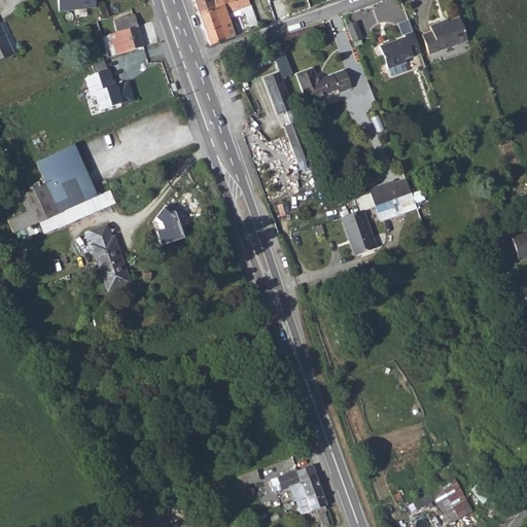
[(95,0),(58,0),(59,11),(96,7),(95,0)]
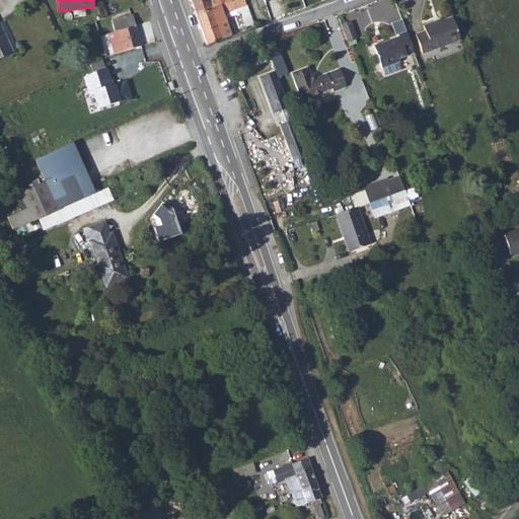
[(208,0),(190,0),(196,14),(211,8),(208,0)]
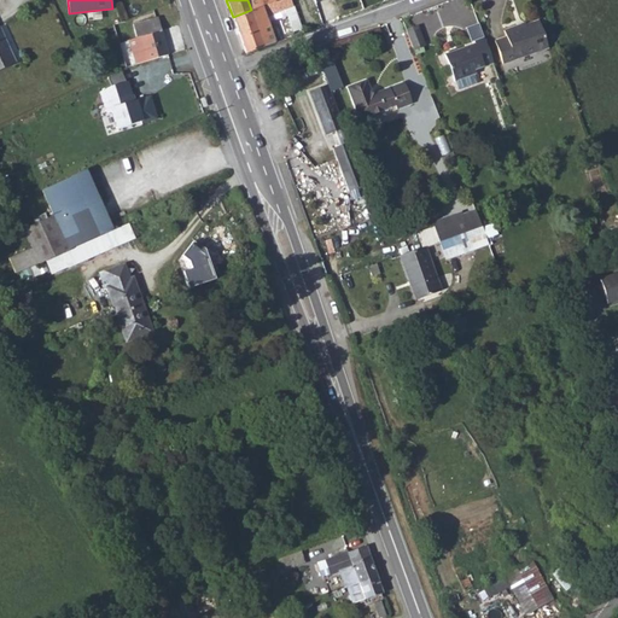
[(246,54),(275,44),(273,38),(277,36),(272,24),(268,25),(268,23),(266,17),(279,12),(280,16),(286,13),(293,33),(302,29),(290,0),(278,0),(251,10),(233,17),(246,54)]
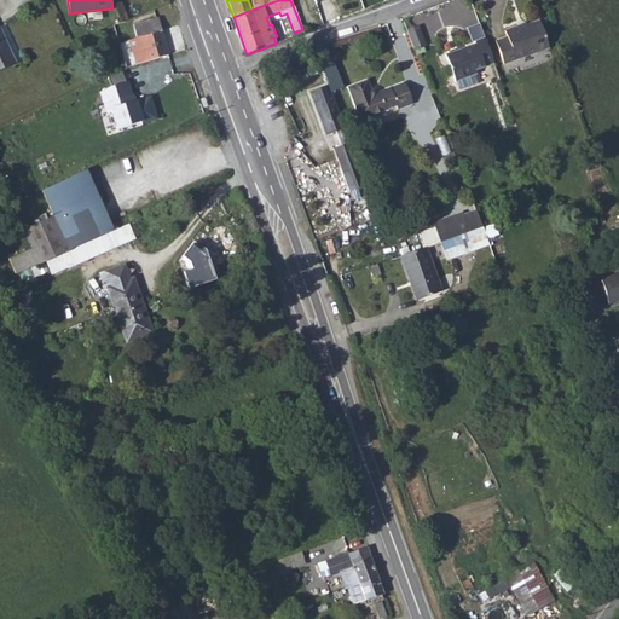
[(248,0),(252,10),(278,0),(248,0)]
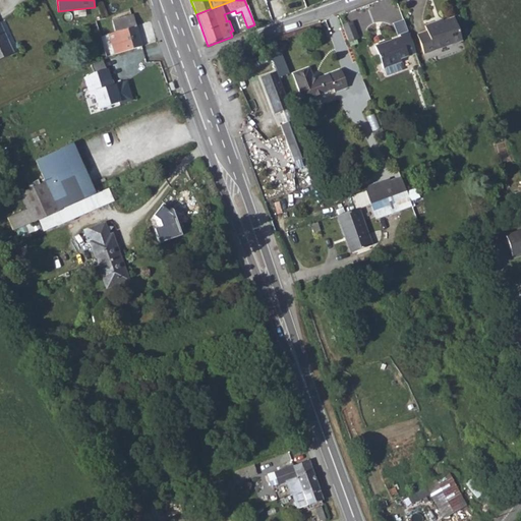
[(116,54),(141,47),(136,26),(135,26),(132,15),(113,20),(116,32),(109,34),(115,55),(116,54)]
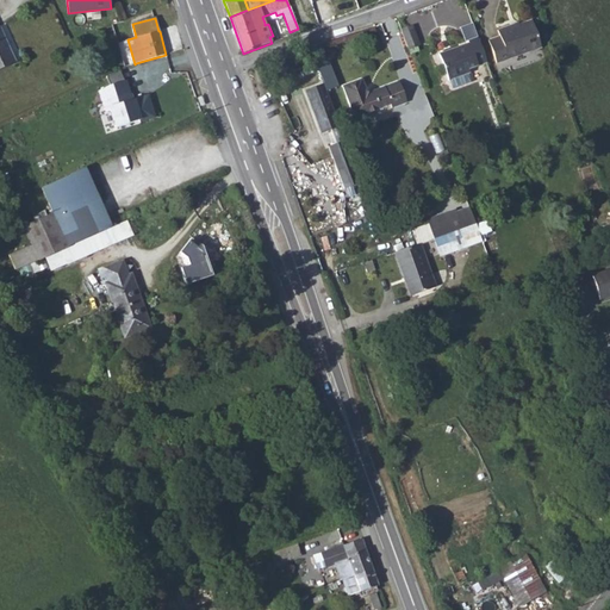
[(531,20),(518,25),(512,27),(511,25),(497,31),(499,37),(489,41),(496,63),(541,48),(531,20)]
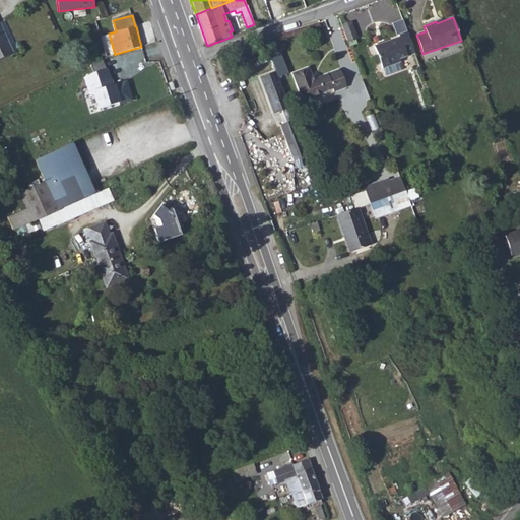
[(0,59),(13,53),(0,24),(0,59)]
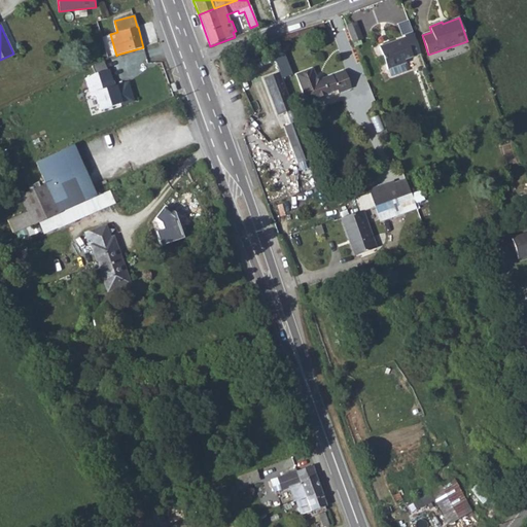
[(355,25),(347,28),(352,41),(359,38),(355,25)]
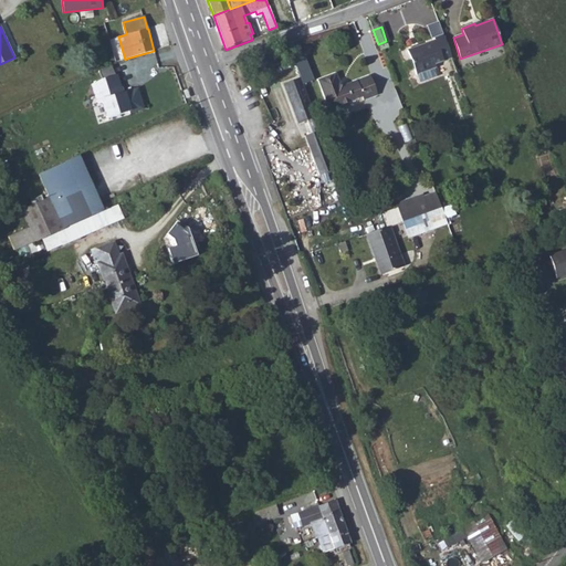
[(417,74),(433,69),(436,67),(435,64),(451,58),(443,34),(433,38),(435,41),(407,51),(416,74),(417,74)]
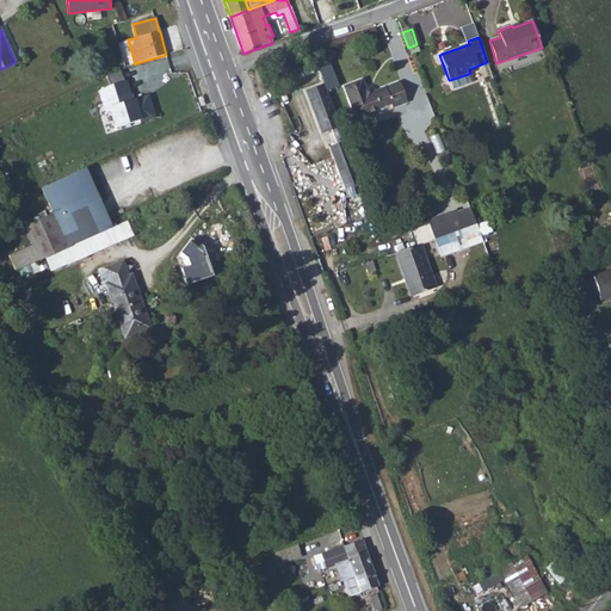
[(468,74),(450,80),(454,88),(471,82),(468,74)]
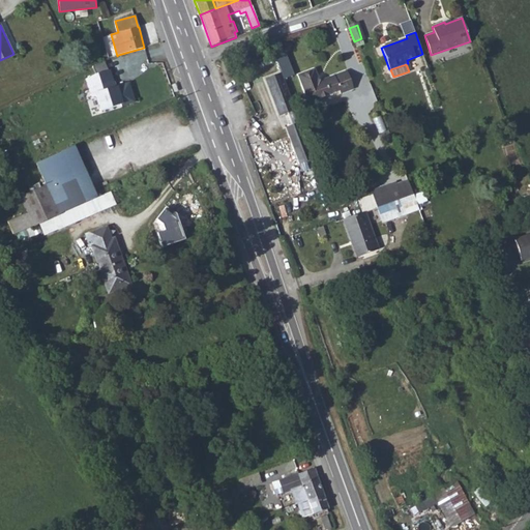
[(109,70),(86,79),(91,95),(95,94),(100,111),(123,104),(117,86),(115,87),(109,70)]
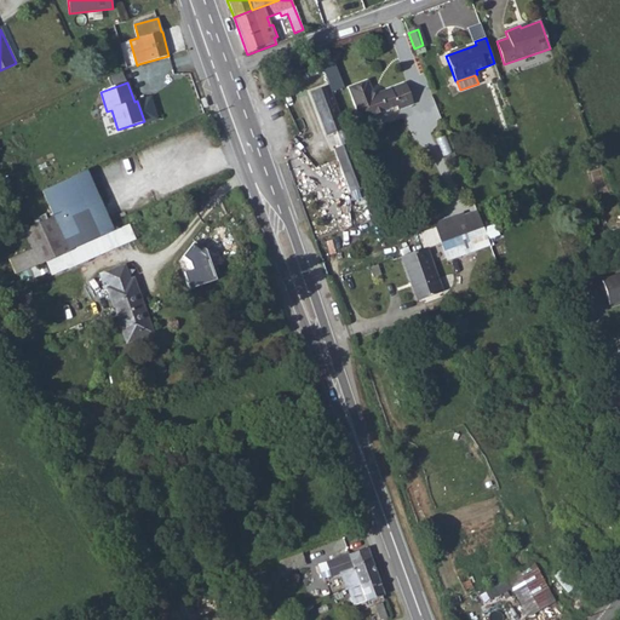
[(406,84),(383,93),(377,96),(373,89),(369,82),(350,89),(363,122),(373,119),(373,116),(399,107),(400,110),(414,104),(406,84)]
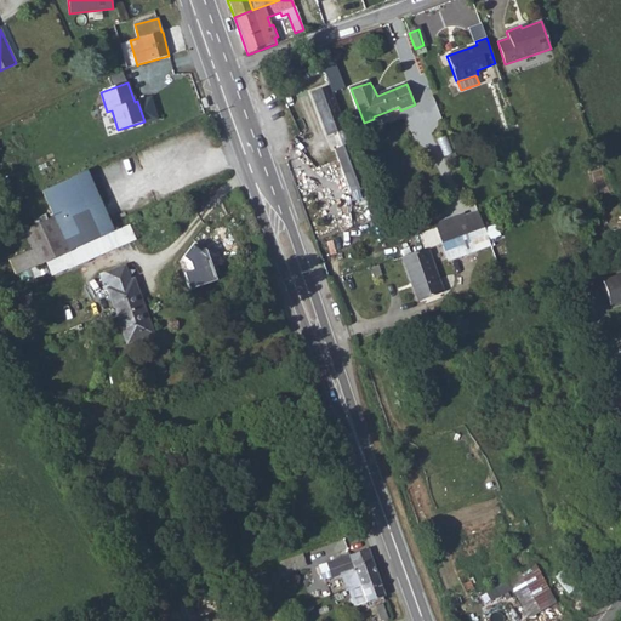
[(366,187),(329,85),(311,92),(328,136),(337,132),(342,147),(334,149),(349,193),(366,187)]
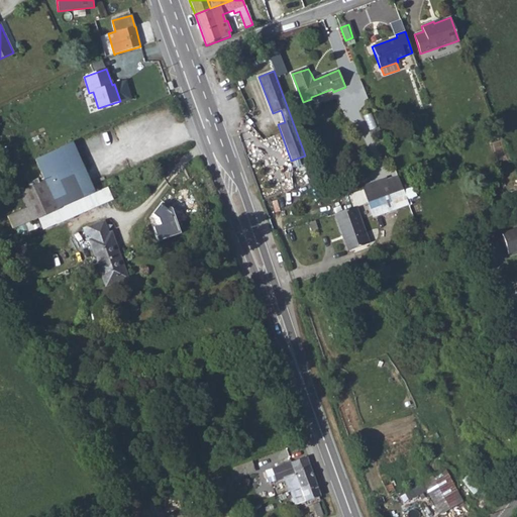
[(24,209),(32,221),(52,212),(59,208),(82,198),(93,193),(96,192),(72,141),(35,160),(45,181),(20,192),(27,208),(24,209)]
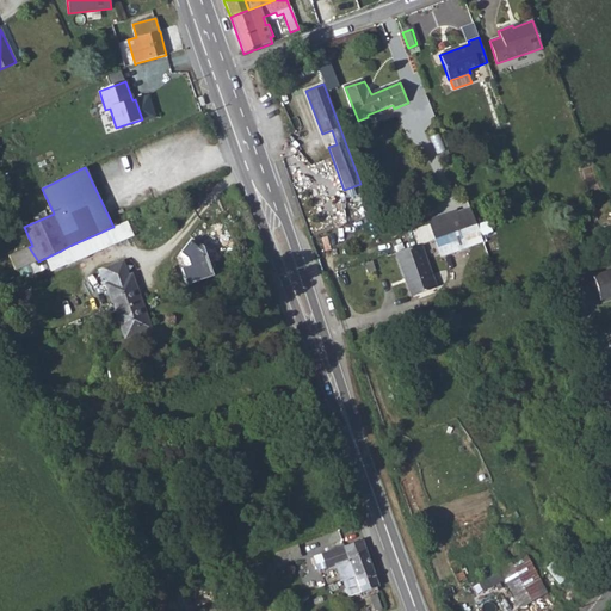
[(470,208),(457,213),(463,229),(476,224),(470,208)]
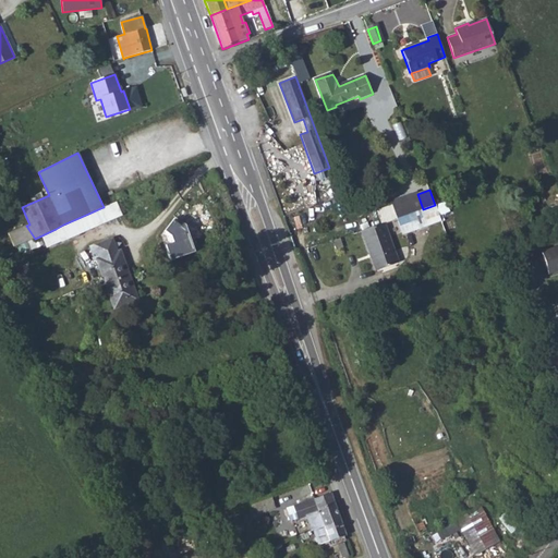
[(417,194),(391,203),(397,219),(423,209),(417,194)]
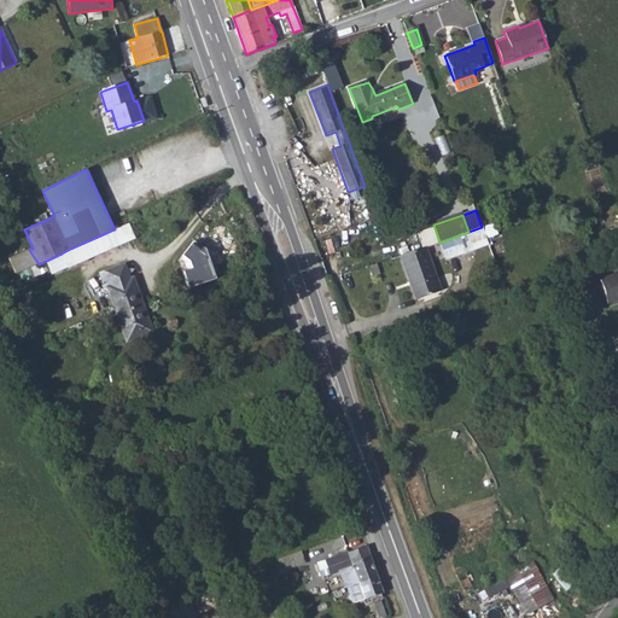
[(493,225),(483,228),(487,238),(496,234),(493,225)]
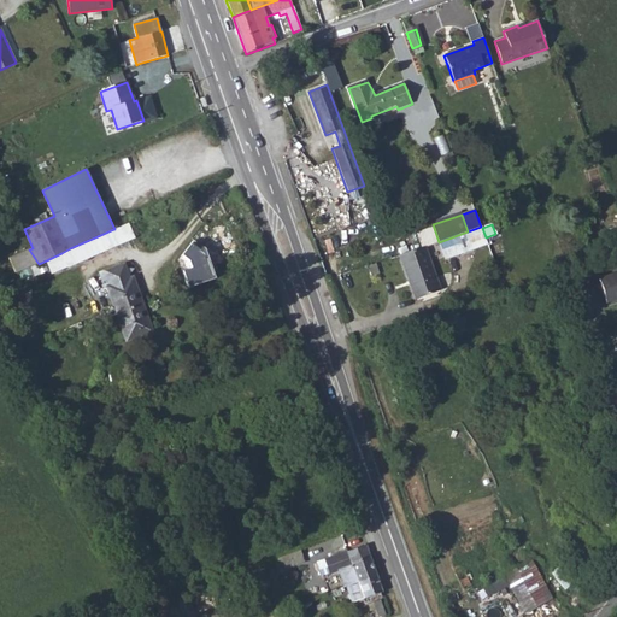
[(468,231),(439,242),(445,259),(488,244),(486,238),(482,228),(481,227),(468,231)]
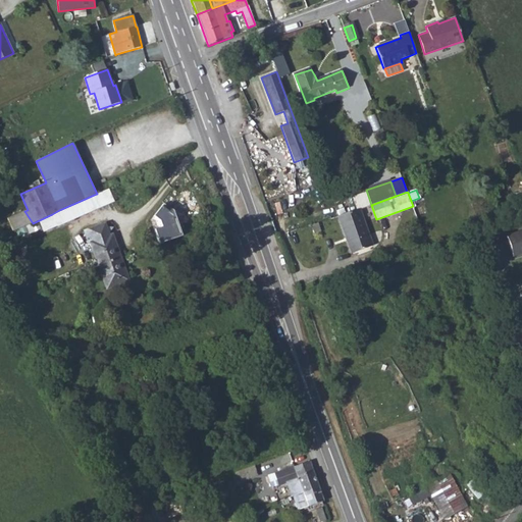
[(94,195),(83,200),(88,212),(100,207),(94,195)]
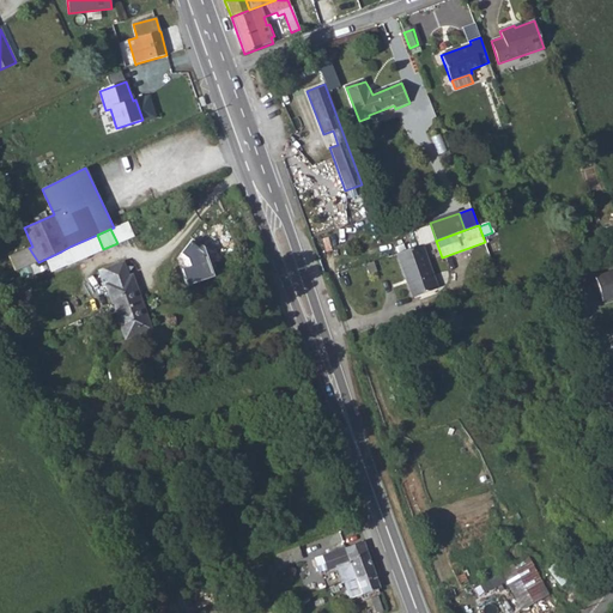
[(97,235),(70,247),(76,261),(103,249),(97,235)]
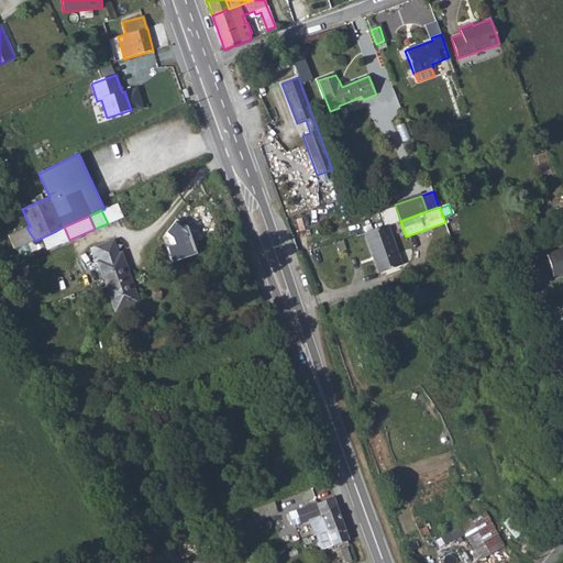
[(176,220),(166,232),(174,238),(176,244),(166,247),(172,263),(196,255),(187,228),(176,220)]
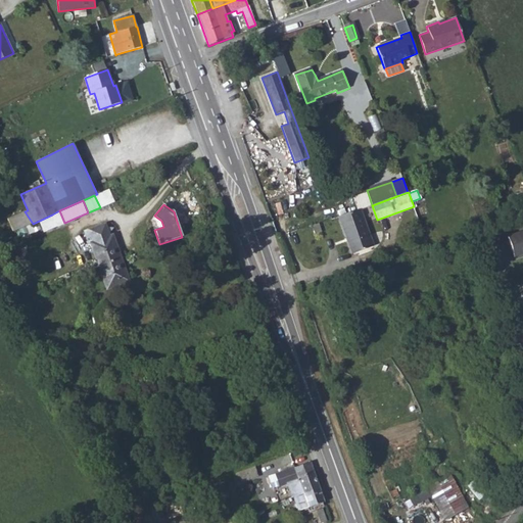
[(360,209),(338,217),(351,254),(373,246),(360,209)]
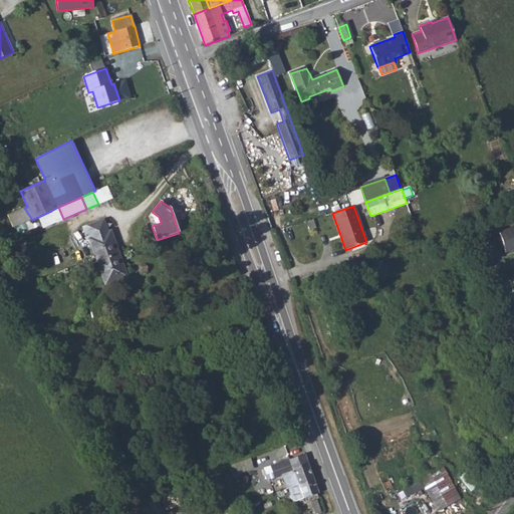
[(58,207),(51,211),(56,222),(63,219),(58,207)]
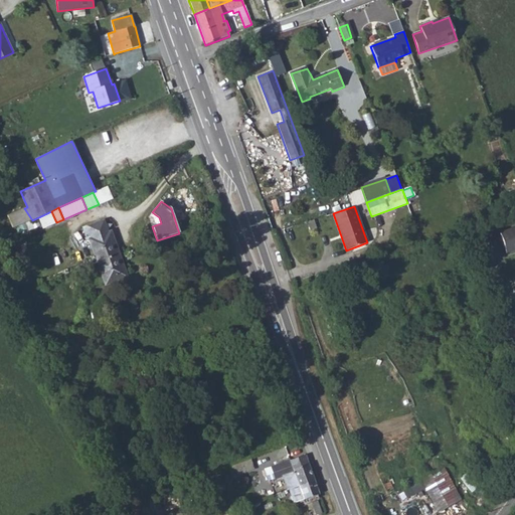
[(104,220),(99,222),(103,234),(108,232),(104,220)]
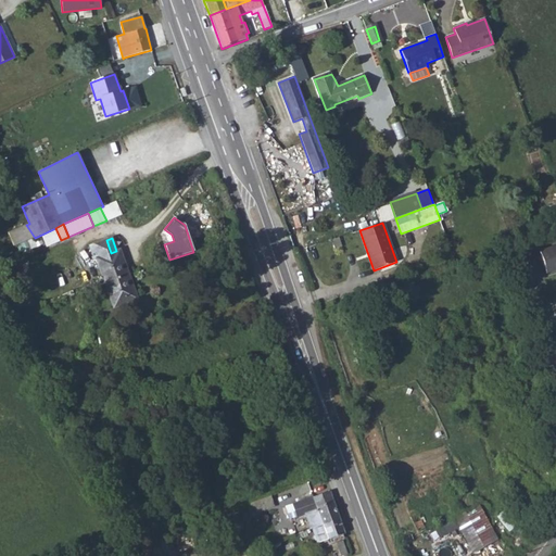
[(339,238),(331,240),(335,250),(341,247),(339,238)]
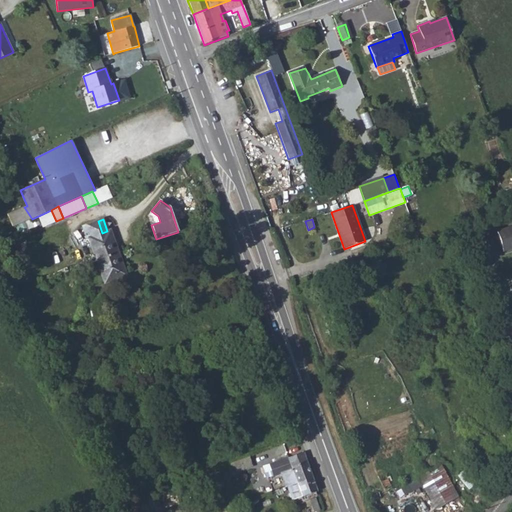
[(97,261),(118,253),(113,238),(110,239),(107,231),(102,233),(98,221),(82,227),(86,239),(88,238),(97,261)]
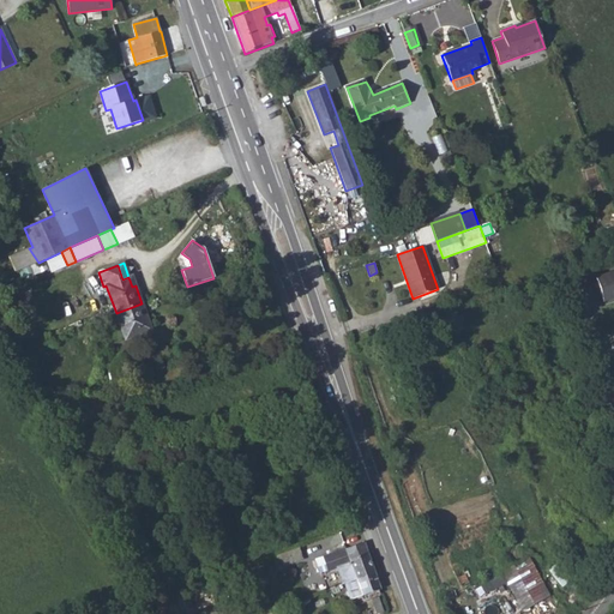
[(613,271),(596,277),(603,302),(613,298),(613,271)]
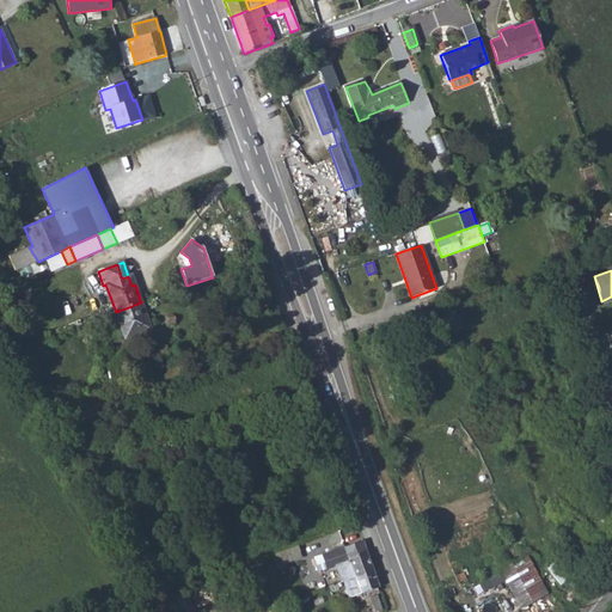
[(141,303),(116,312),(126,340),(150,331),(146,323),(148,320),(141,303)]
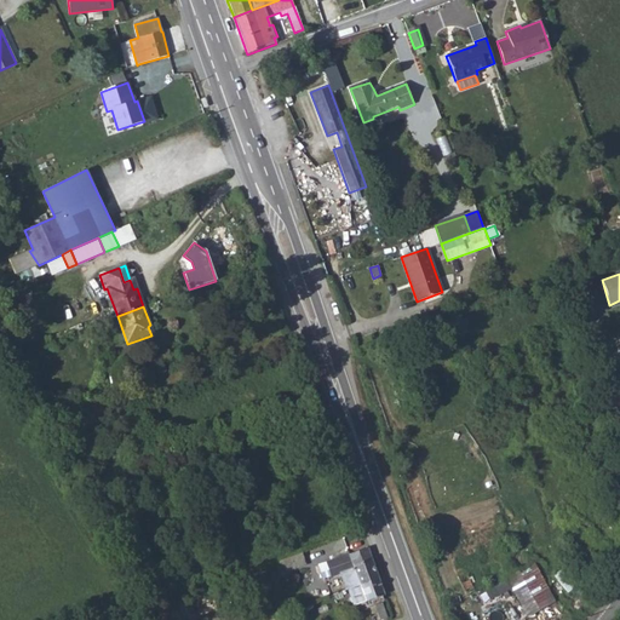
[(350,570),(355,587),(360,585),(378,578),(367,547),(319,566),(322,579),(350,570)]
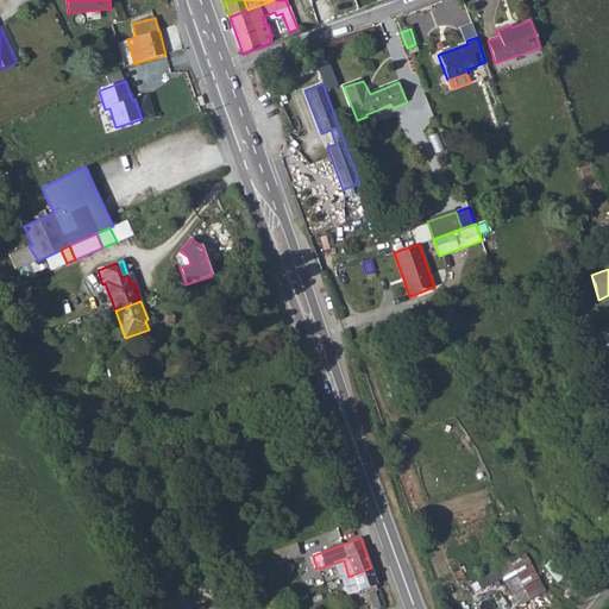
[(296,544),(275,551),(278,563),(300,554),(296,544)]
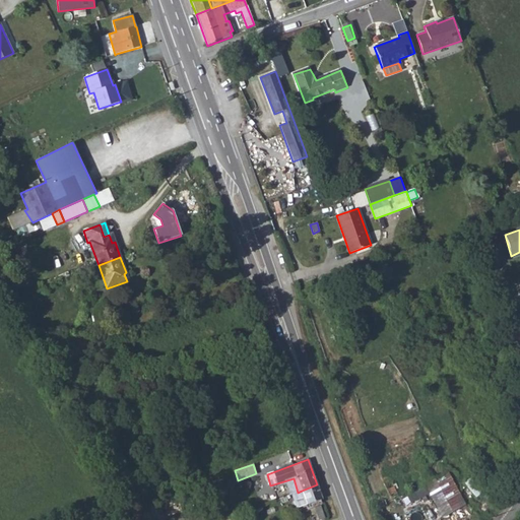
[(426,484),(427,486),(430,493),(443,517),(465,505),(448,473),(426,484)]
